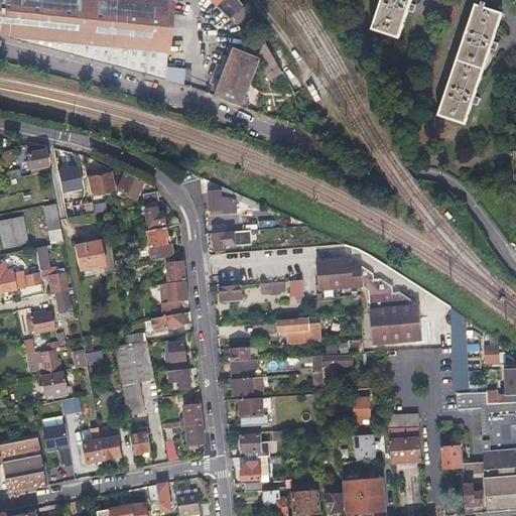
[(0,0),(0,34),(22,41),(53,49),(90,59),(156,77),(188,86),(190,70),(176,68),(176,65),(166,62),(172,0),(0,0)]
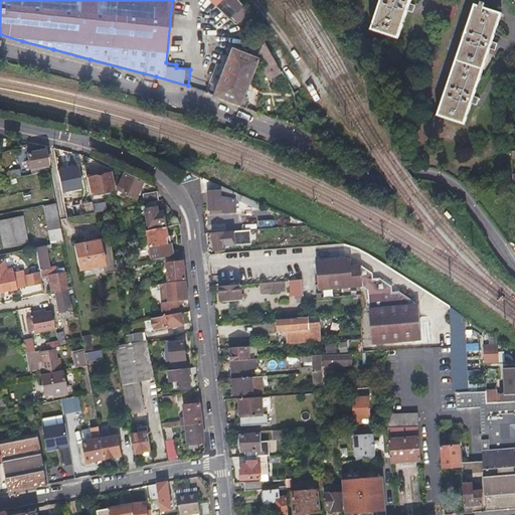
[(235,0),(205,0),(233,26),(238,26),(245,36),(254,29),(245,15),(240,7),(235,0)]
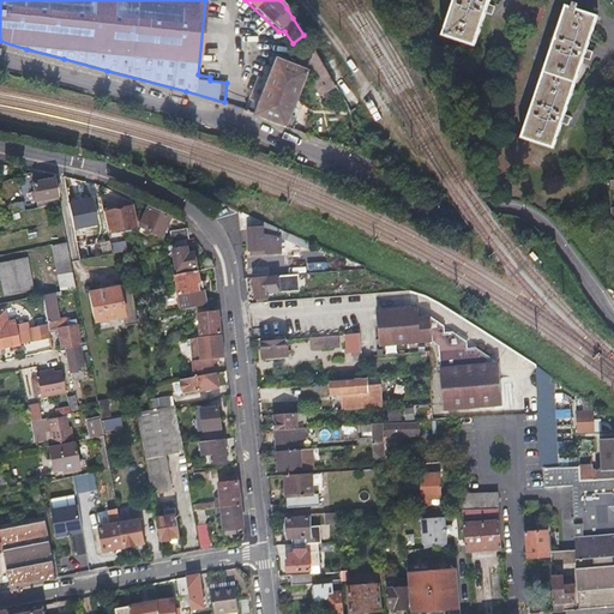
[(456,0),(445,36),(461,41),(476,47),(488,12),(493,14),(497,6),(491,5),(492,0),(456,0)]
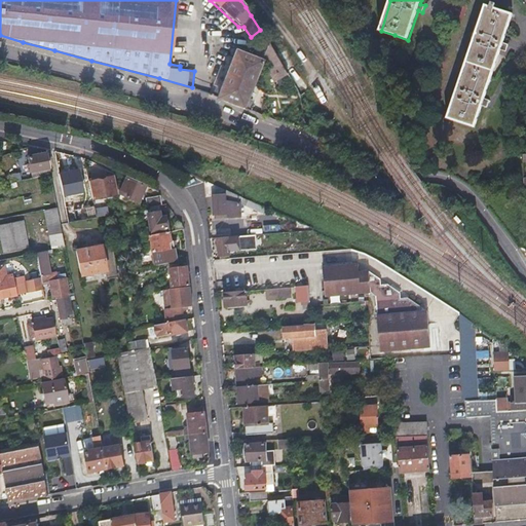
[(448,118),(462,122),(476,126),(483,106),(488,107),(490,101),(485,99),(501,50),(506,52),(509,45),(504,44),(514,15),(495,9),(497,5),(493,4),(492,5),(488,4),(488,6),(486,6),(476,35),(475,40),(448,118)]
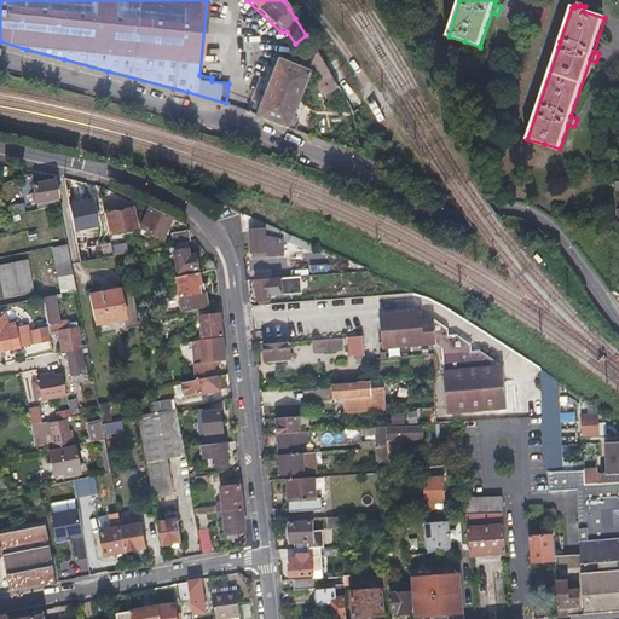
[(316,51),(312,50),(310,48),(310,50),(304,48),(301,58),(305,59),(301,69),(276,59),(255,115),(294,129),(298,117),(290,115),(306,73),(320,96),(337,87),(316,51)]
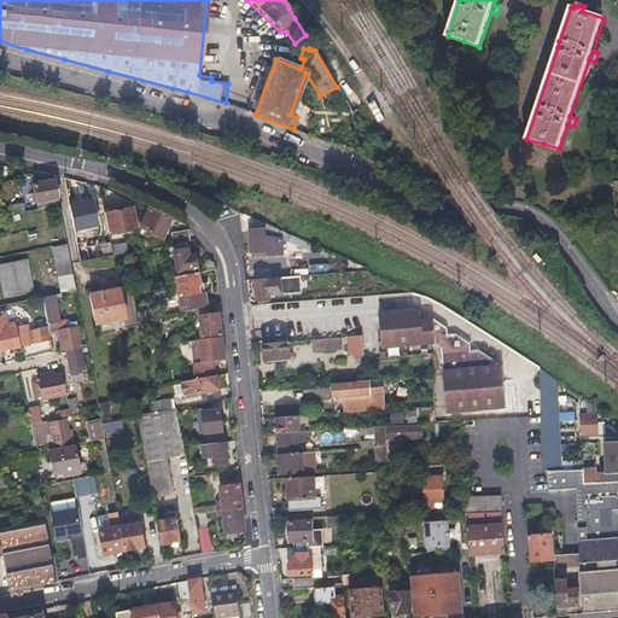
[(35,198),(46,197),(50,197),(57,196),(53,176),(31,181),(35,198)]
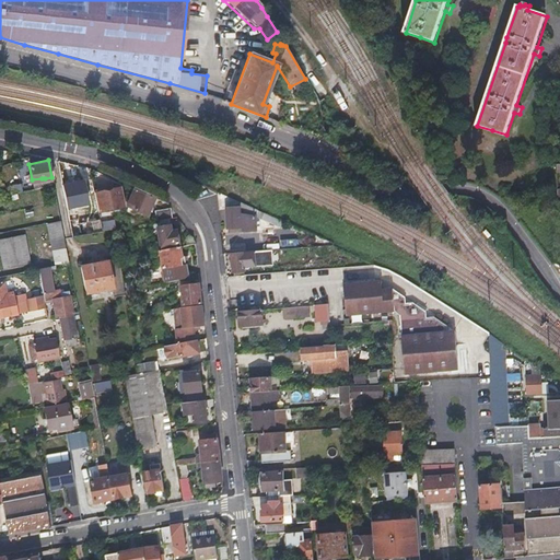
[(83,182),(63,185),(67,208),(88,203),(83,182)]
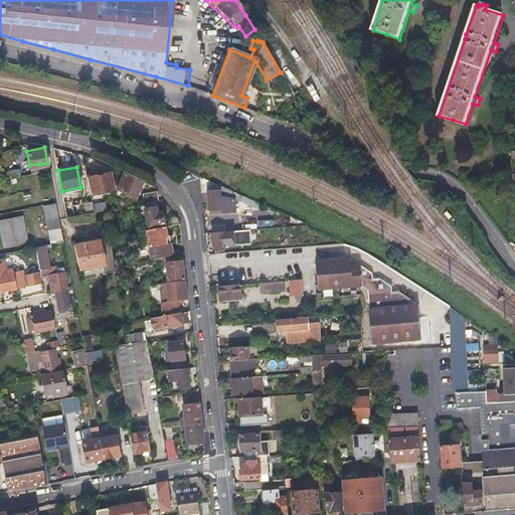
[(114,188),(112,179),(110,171),(87,176),(90,193),(114,188)]
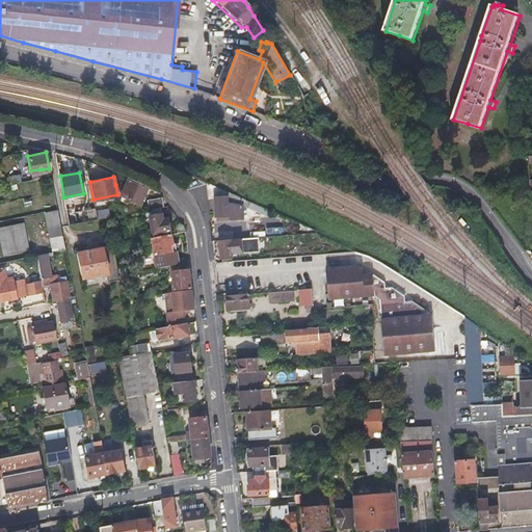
[(138,203),(142,195),(145,187),(127,178),(120,193),(138,203)]
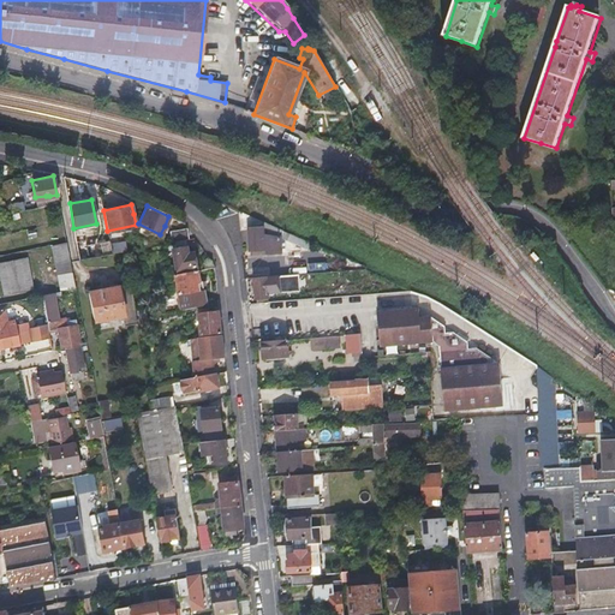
[(248,228),(250,240),(251,251),(266,250),(267,255),(284,252),(281,238),(284,233),(263,224),(238,213),(240,228),(248,228)]
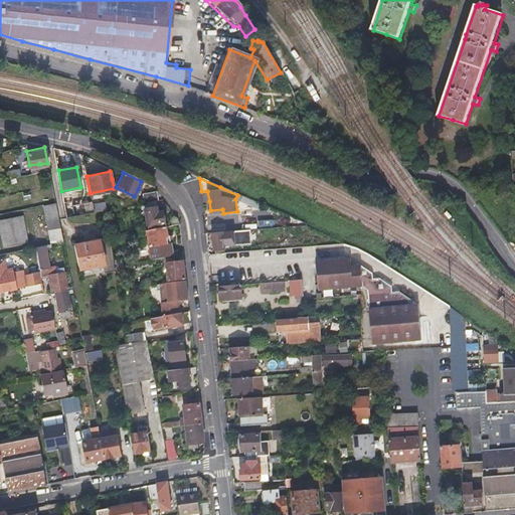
[(159,201),(158,196),(157,192),(144,195),(145,203),(156,201),(159,201)]
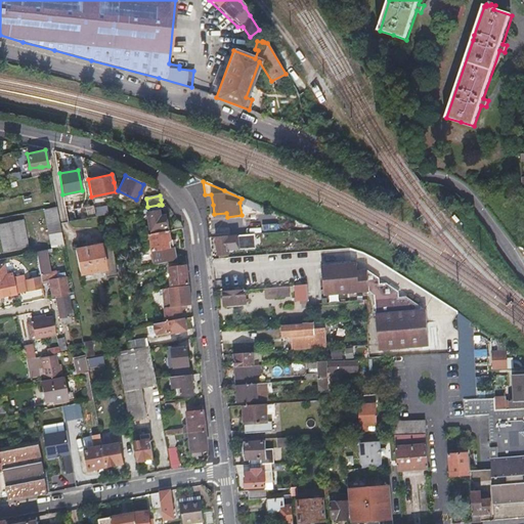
[(68,220),(75,218),(73,209),(72,204),(64,205),(68,220)]
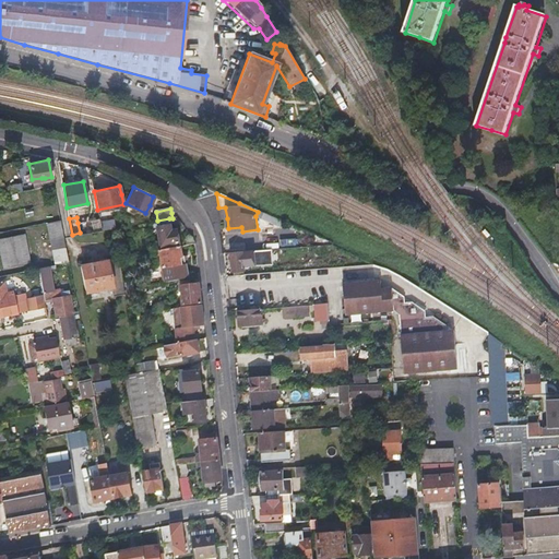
[(102,229),(100,224),(99,218),(78,223),(80,233),(102,229)]
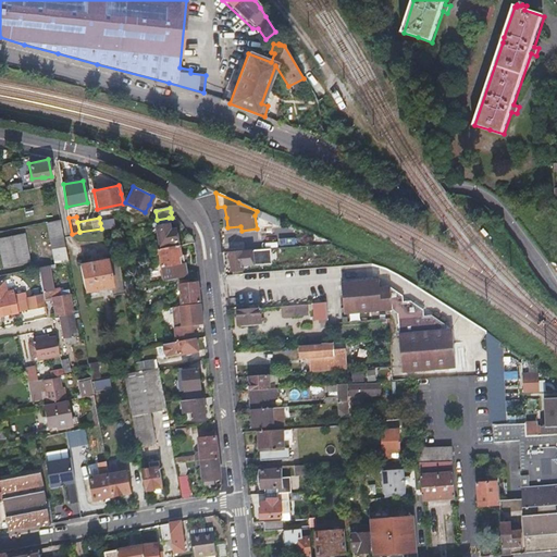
[(53,260),(61,259),(67,258),(60,219),(47,222),(53,260)]
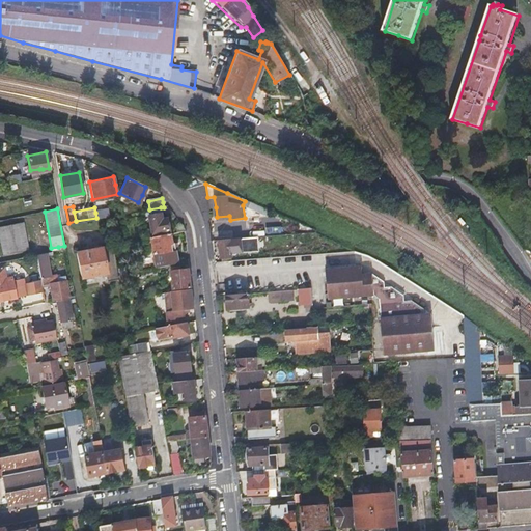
[(154,233),(163,232),(171,230),(168,218),(163,219),(162,213),(150,215),(154,233)]
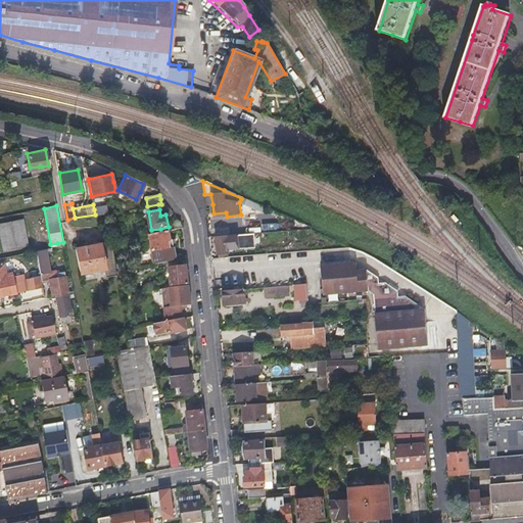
[(28,244),(25,231),(22,218),(0,223),(0,235),(3,249),(28,244)]
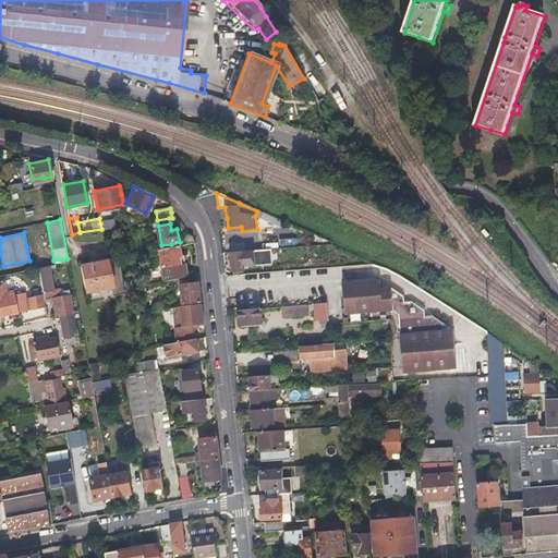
[(189,277),(186,266),(184,255),(182,255),(180,245),(159,250),(166,281),(189,277)]
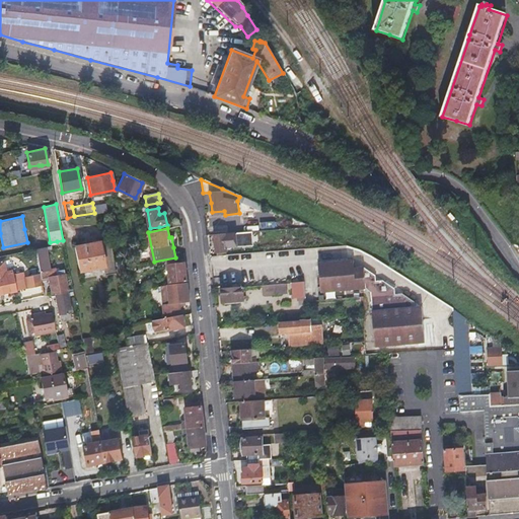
[(225,249),(226,249),(225,247),(237,246),(236,232),(213,234),(215,250),(216,250),(216,254),(225,254),(225,249)]
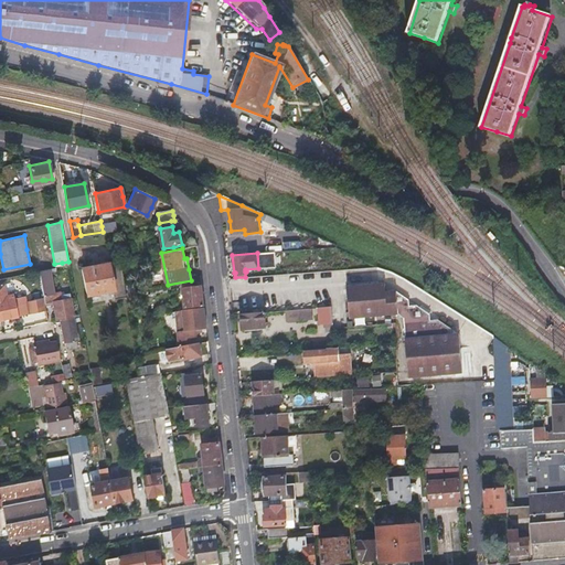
[(81,267),(83,280),(86,294),(113,289),(115,298),(125,297),(117,259),(81,267)]
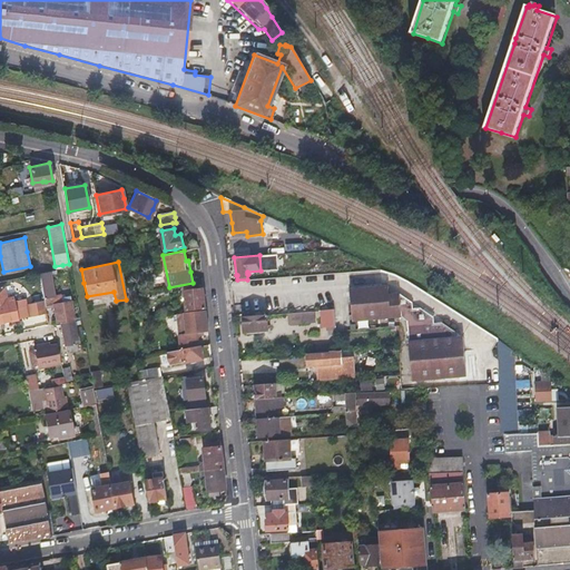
[(55,273),(55,268),(38,272),(43,302),(52,300),(53,306),(56,322),(60,322),(72,318),(74,318),(69,295),(60,297),(59,294),(53,295),(49,274),(55,273)]
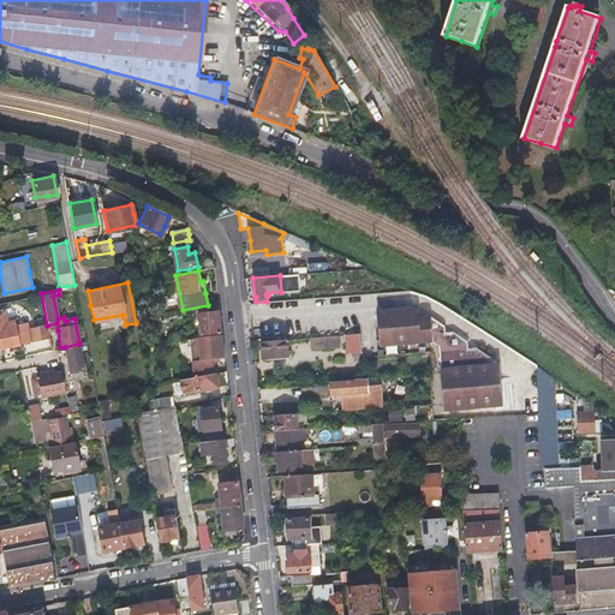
[(25,322),(19,323),(15,324),(13,320),(6,321),(3,309),(0,309),(0,346),(29,341),(25,322)]
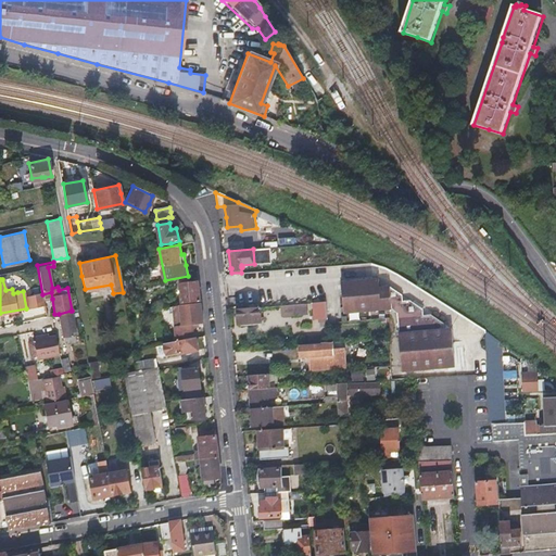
[(180,303),(190,302),(200,300),(198,281),(179,283),(180,303)]
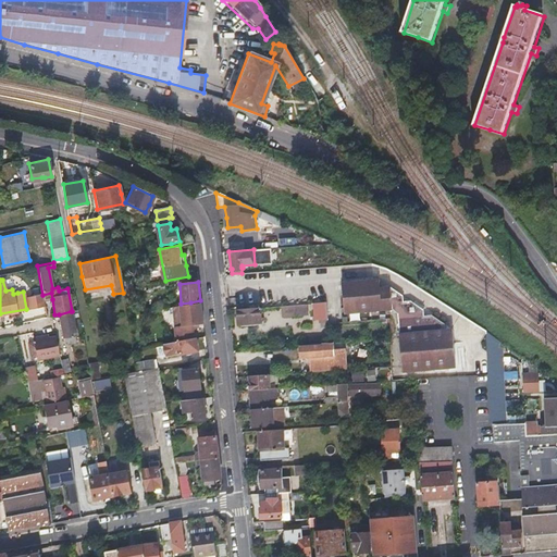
[(385,289),(380,289),(374,289),(373,282),(342,283),(345,314),(387,311),(397,316),(401,372),(456,369),(453,331),(445,331),(445,325),(430,317),(422,318),(421,311),(406,301),(398,302),(397,297),(385,289)]
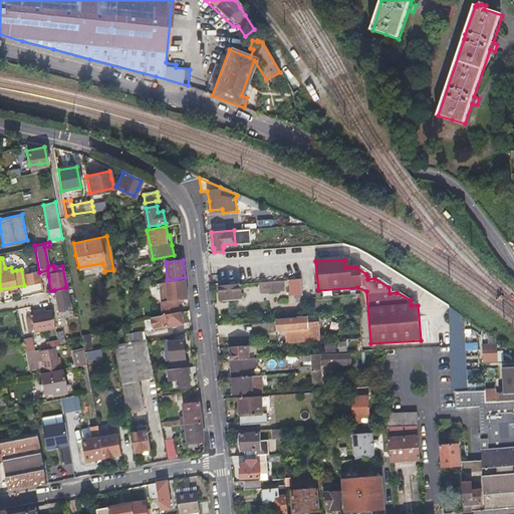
[(43,292),(42,285),(40,278),(32,280),(35,294),(43,292)]
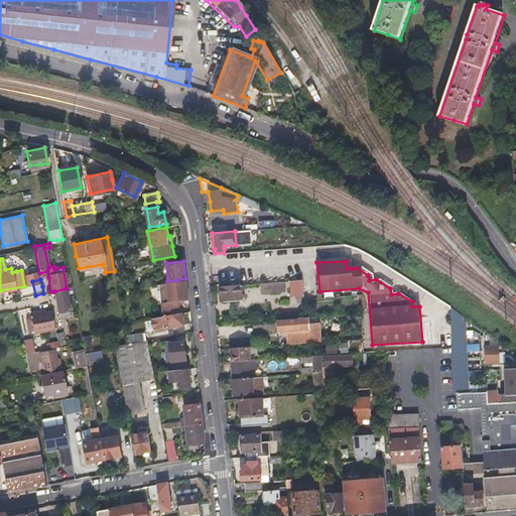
[(292,281),(292,285),(292,288),(290,288),(290,296),(303,295),(301,280),(292,281)]
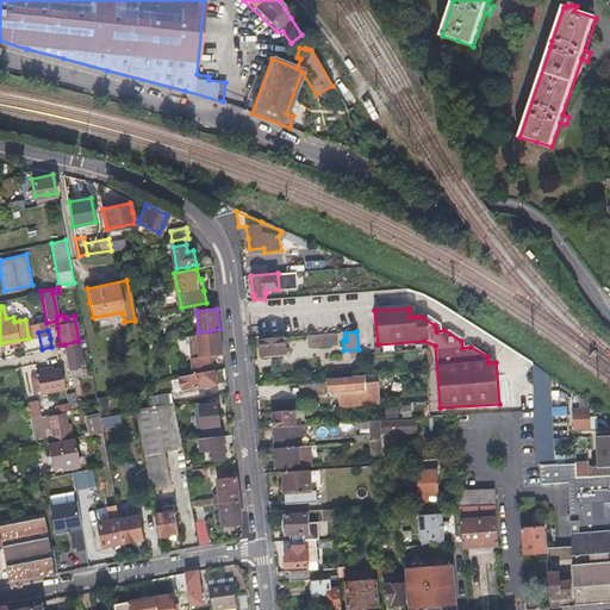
[(200,356),(211,355),(223,354),(221,332),(197,335),(200,356)]
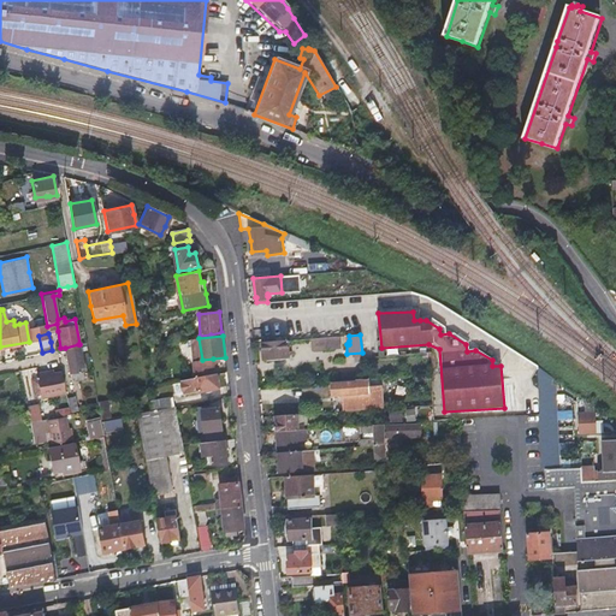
[(338,348),(338,342),(338,337),(311,338),(312,349),(338,348)]
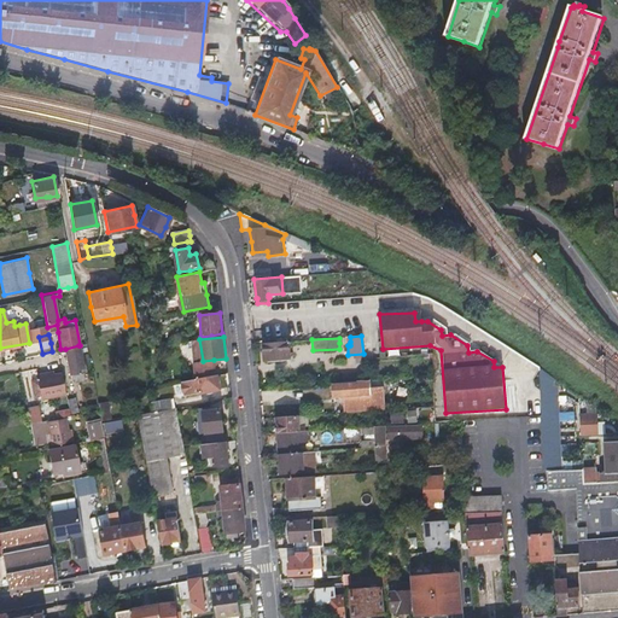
[(267,361),(278,361),(289,360),(287,342),(263,343),(264,356),(266,356),(267,361)]
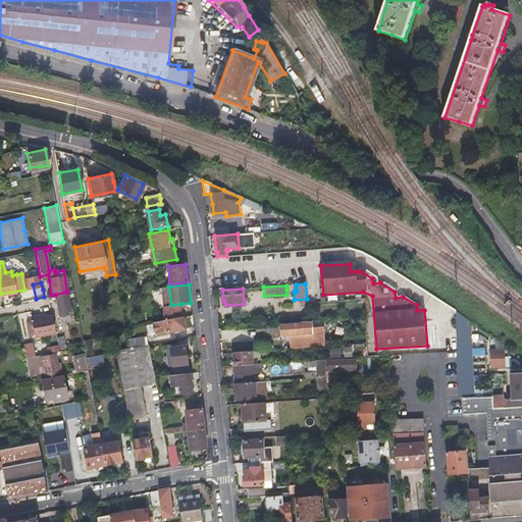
[(71,318),(66,292),(55,295),(59,317),(62,317),(63,319),(71,318)]
